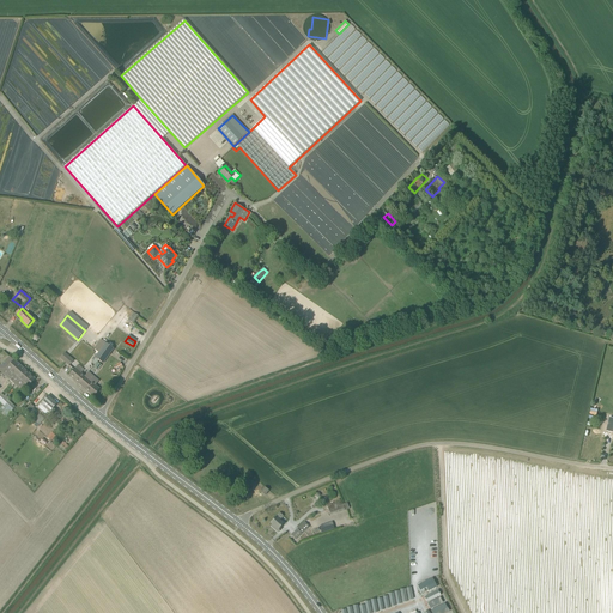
[(93,349),(98,352),(99,353),(105,344),(101,340),(93,349)]
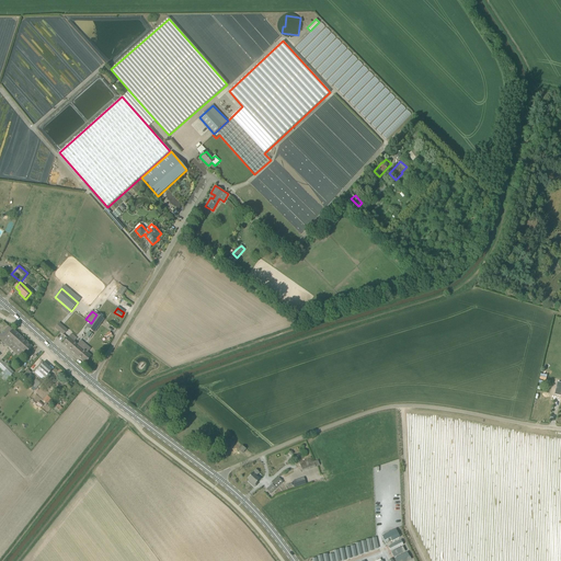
[(94,333),(104,319),(96,315),(91,323),(90,322),(87,327),(94,333)]
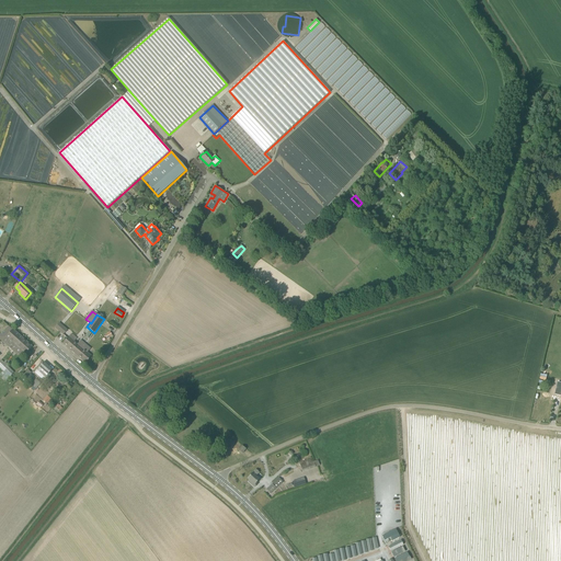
[(68,330),(59,322),(55,328),(64,335),(68,330)]
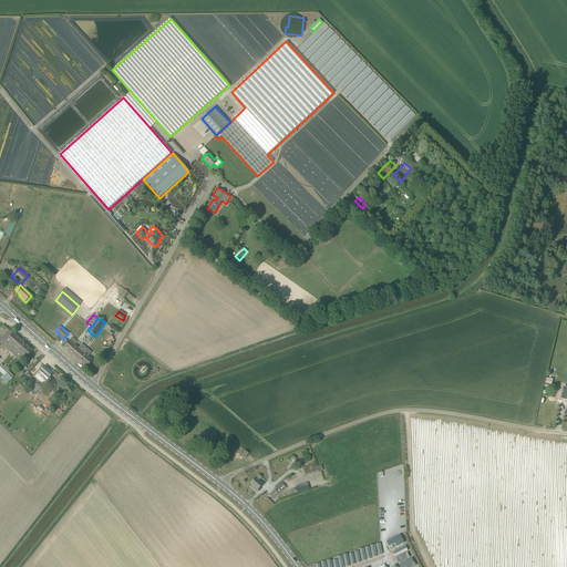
[(0,343),(13,356),(14,354),(24,343),(9,330),(0,339),(0,343)]
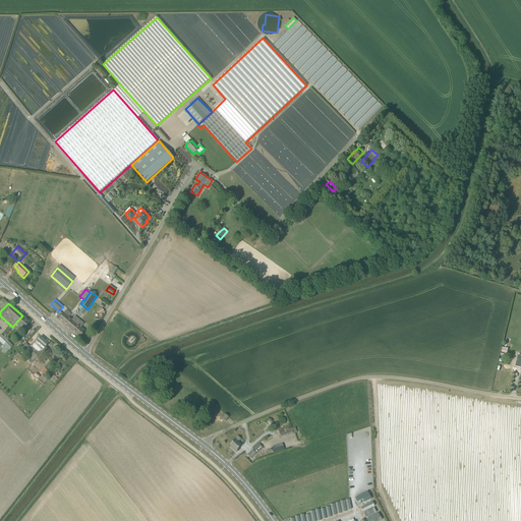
[(72,320),(69,317),(71,314),(66,310),(58,320),(67,327),(74,317),(74,316),(72,320)]
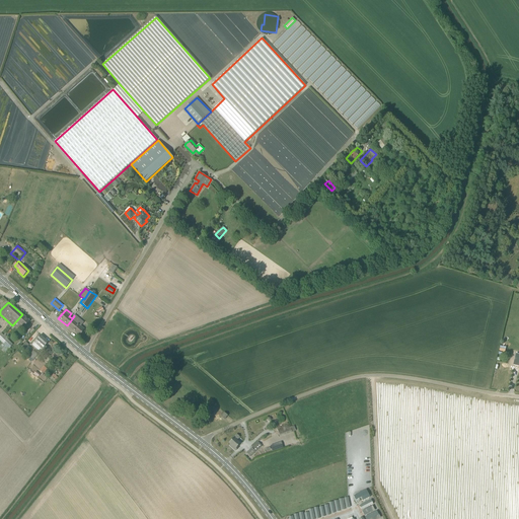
[(18,323),(23,327),(29,321),(22,314),(13,324),(15,325),(18,323)]
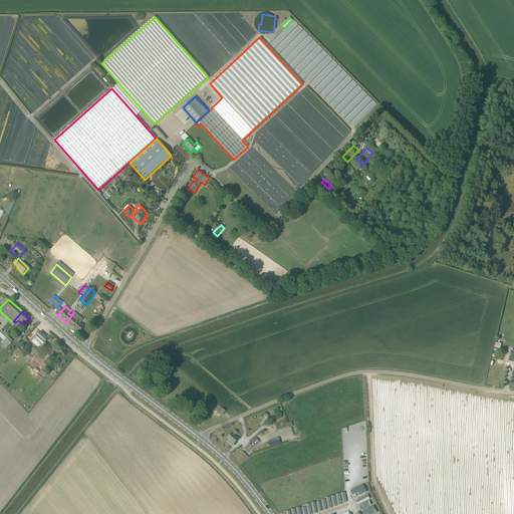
[(78,332),(83,326),(79,323),(82,320),(73,313),(66,322),(78,332)]
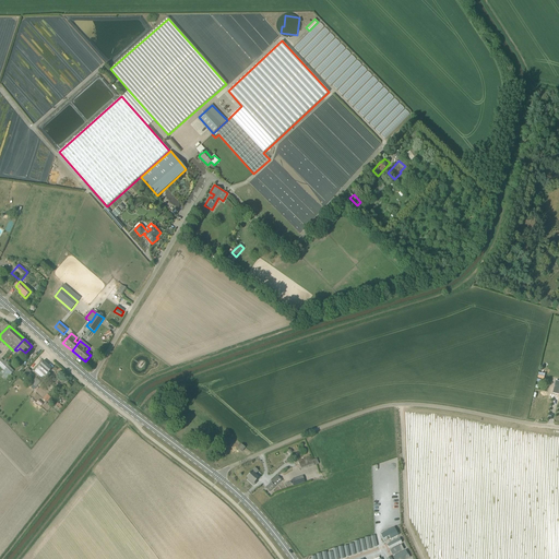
[(10,376),(13,372),(13,371),(1,359),(0,360),(0,366),(3,370),(0,372),(0,373),(6,380),(10,376)]
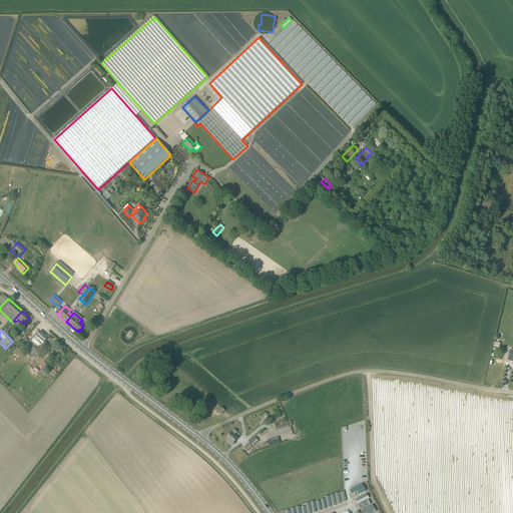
[(44,348),(47,344),(44,342),(48,339),(40,332),(34,338),(44,348)]
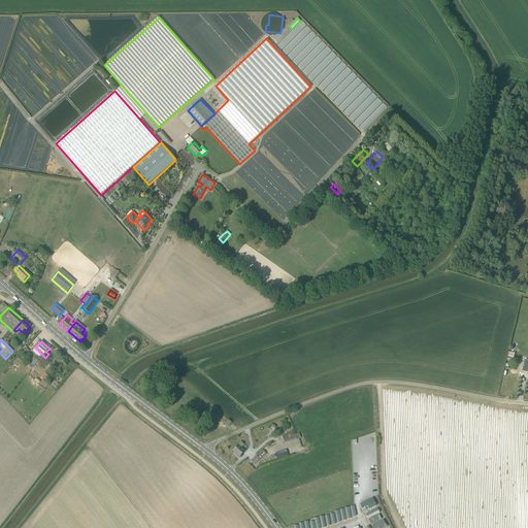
[(34,357),(30,362),(28,364),(30,365),(32,363),(34,366),(38,361),(34,357)]
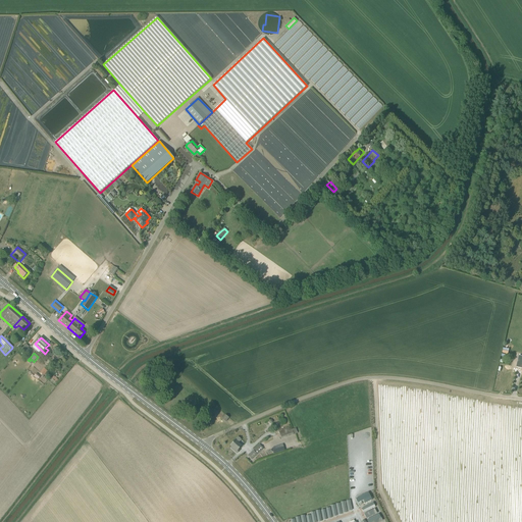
[(291,430),(290,426),(278,430),(281,439),(294,435),(294,434),(298,433),(296,428),(291,430)]
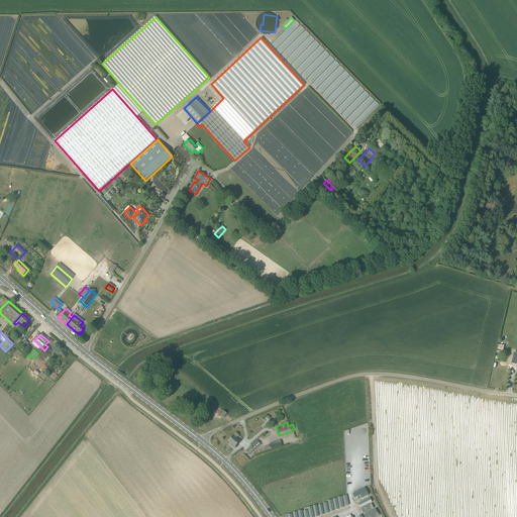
[(234,449),(237,446),(236,445),(239,442),(235,439),(238,435),(236,433),(228,441),(231,443),(229,444),(234,449)]
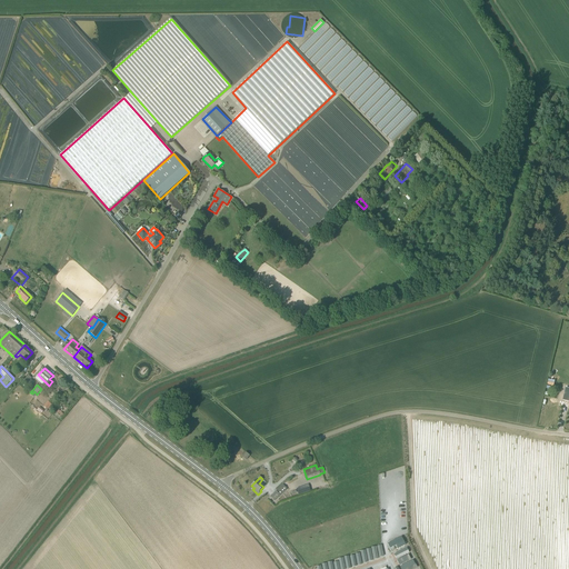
[(275,501),(278,498),(287,489),(283,485),(268,498),(270,500),(271,498),(275,501)]
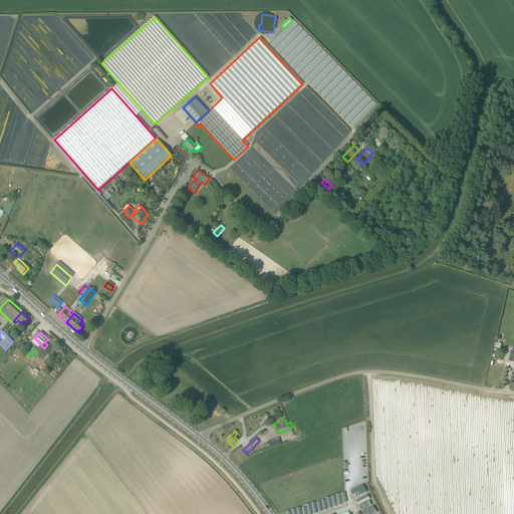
[(363,485),(350,492),(353,498),(366,491),(363,485)]
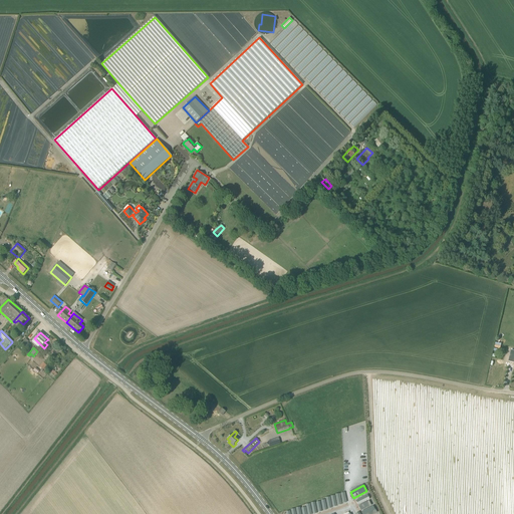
[(332,496),(333,506),(342,506),(342,495),(332,496)]
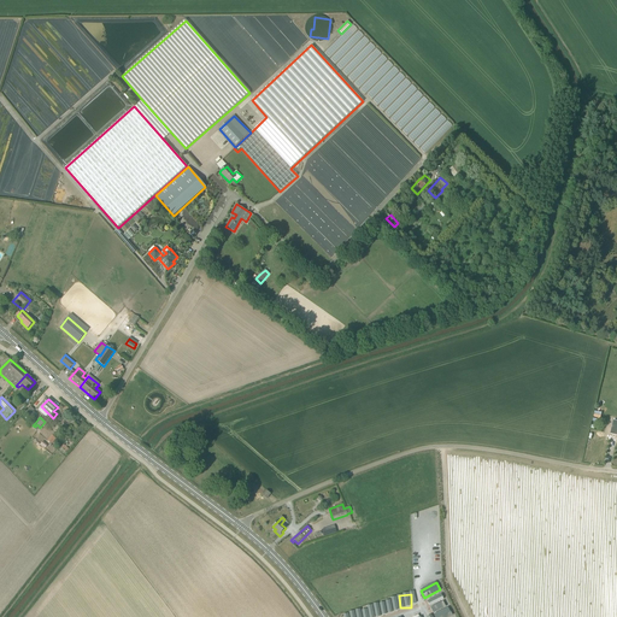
[(381,615),(392,613),(392,600),(381,600),(381,615)]
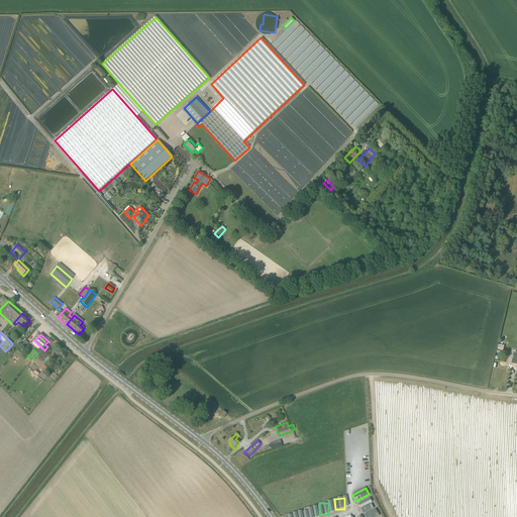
[(362,508),(366,516),(376,516),(380,515),(379,513),(376,508),(374,509),(372,504),(362,508)]
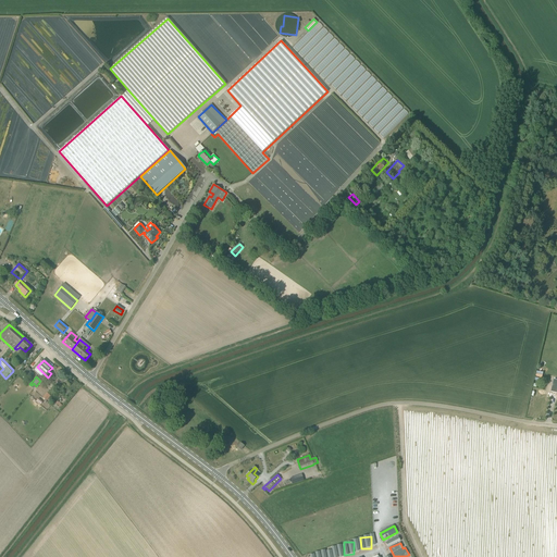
[(326,556),(337,556),(336,547),(326,548),(326,556)]
